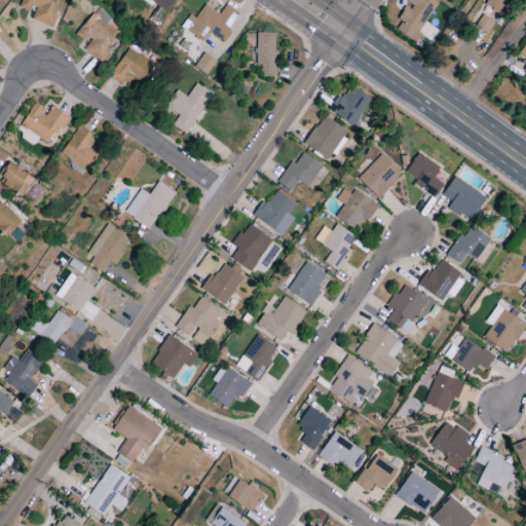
[(57,0),(22,0),(20,8),(32,13),(30,19),(51,27),(57,14),(52,12),(57,0)]
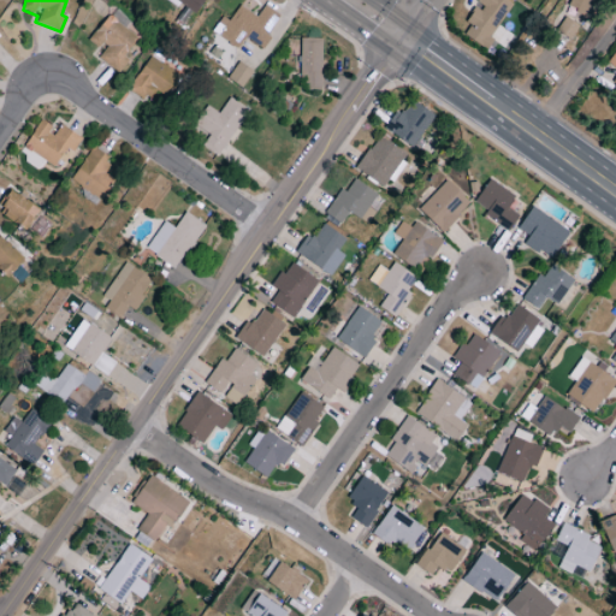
[(175,0),(196,13),(205,0),(175,0)]
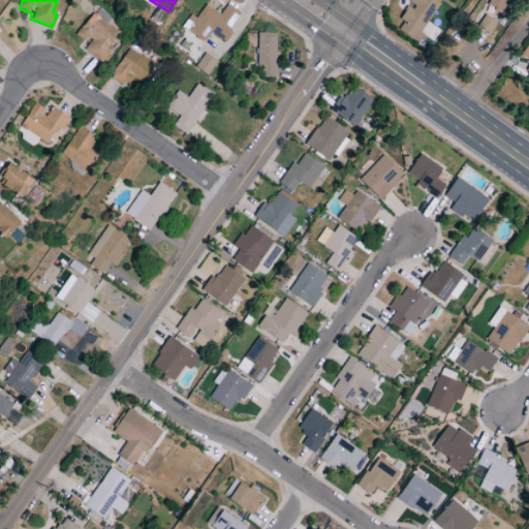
[(408,4),(399,20),(403,23),(398,31),(416,42),(440,3),(434,0),(409,0),(407,4),(408,4)]
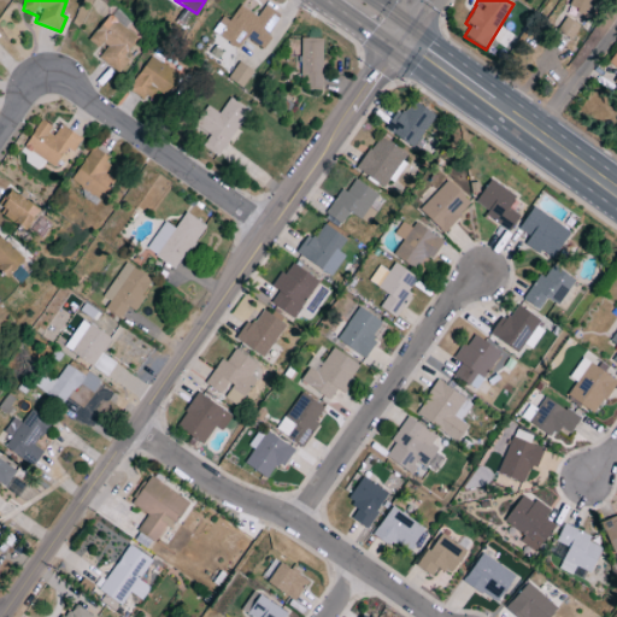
[(570,0),(568,10),(589,17),(595,0),(570,0)]
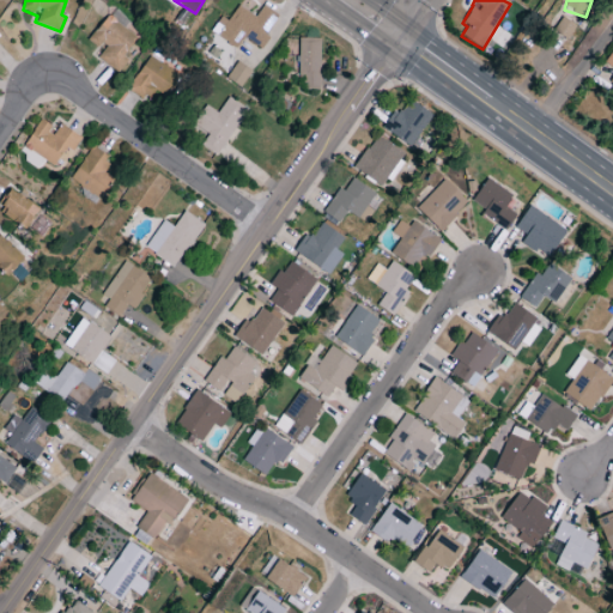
[(279,16),(262,6),(256,17),(237,6),(225,25),(224,25),(217,37),(237,49),(243,38),(260,48),(279,16)]
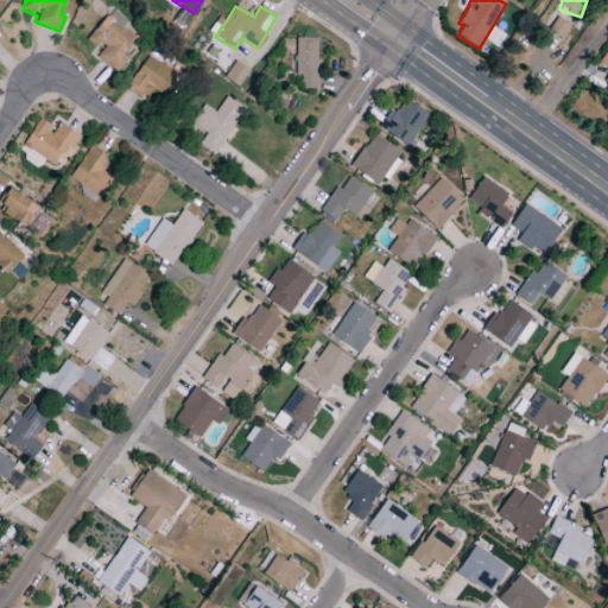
[(96,58),(116,73),(126,58),(122,56),(135,37),(105,16),(88,39),(102,50),(96,58)]
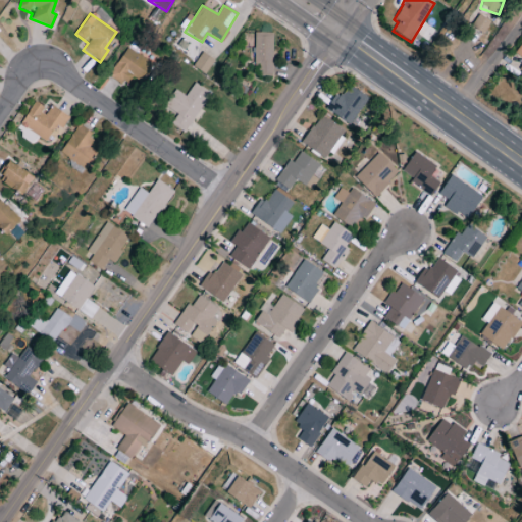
[(471,27),(482,35),(489,22),(478,15),(471,27)]
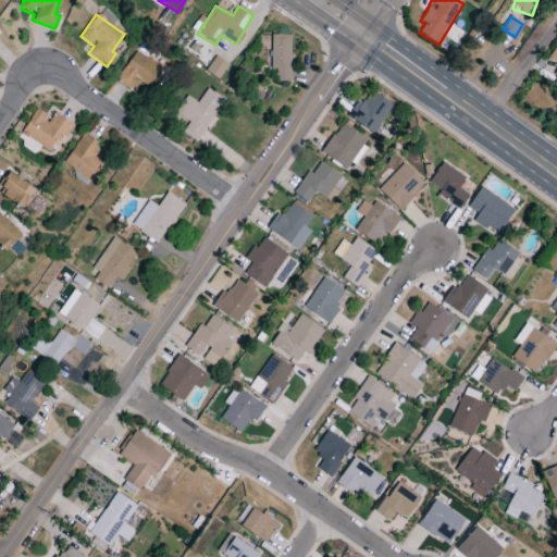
[(274,83),(291,83),(292,35),(271,35),(270,71),(274,72),(274,83)]
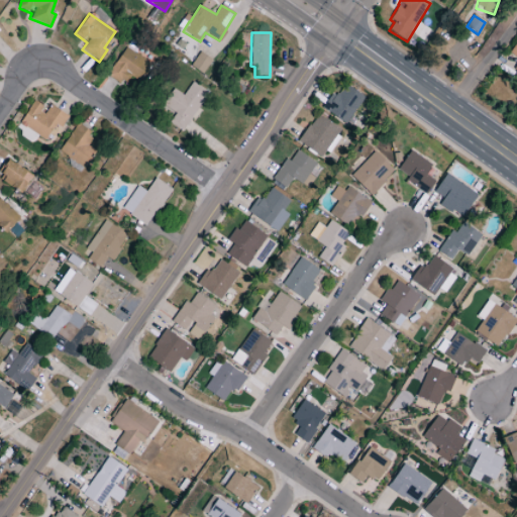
[(131,77),(138,83),(151,66),(127,47),(107,74),(123,87),(131,77)]
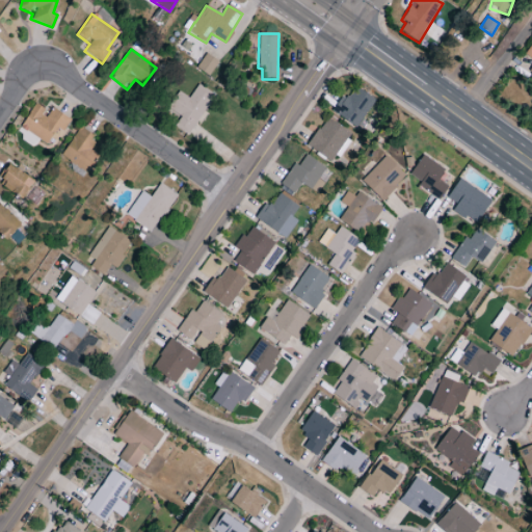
[(196,69),(209,76),(218,61),(206,54),(196,69)]
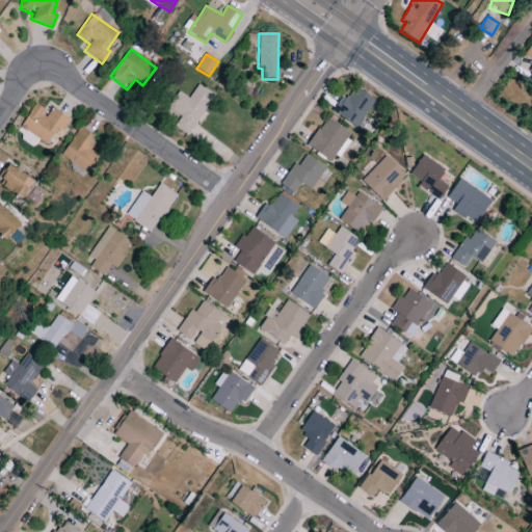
[(214,96),(197,84),(188,99),(178,91),(167,108),(181,116),(174,127),(188,136),(214,96)]
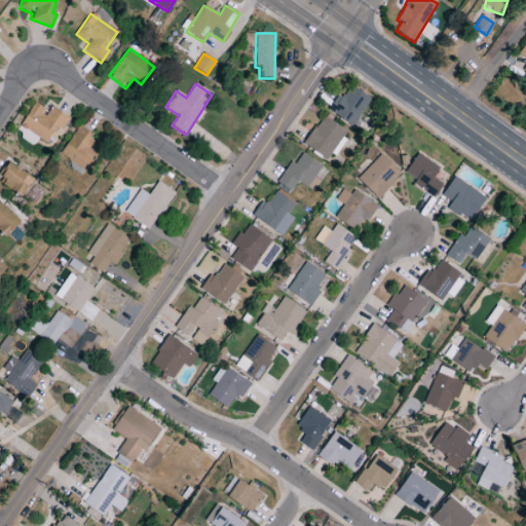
[(354,126),(370,97),(351,88),(346,100),(336,95),(327,112),(354,126)]
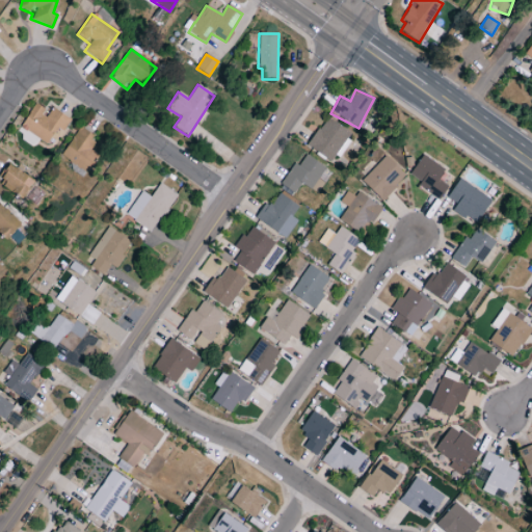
[(71,121),(51,107),(47,112),(35,104),(20,127),(46,144),(56,129),(62,132),(71,121)]
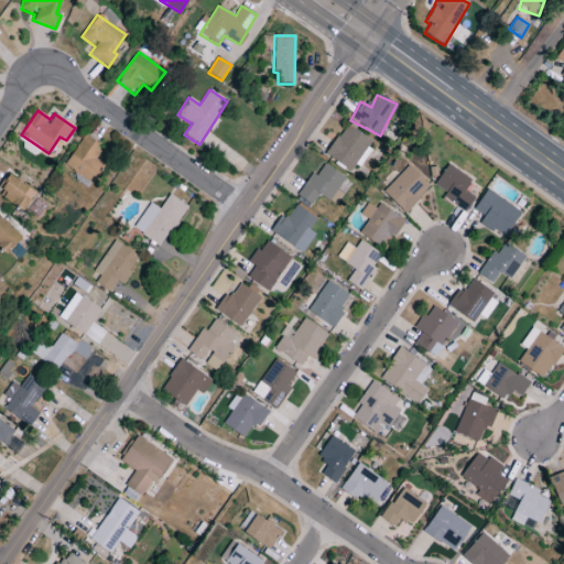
[(353,173),(372,143),(346,125),(325,155),(353,173)]
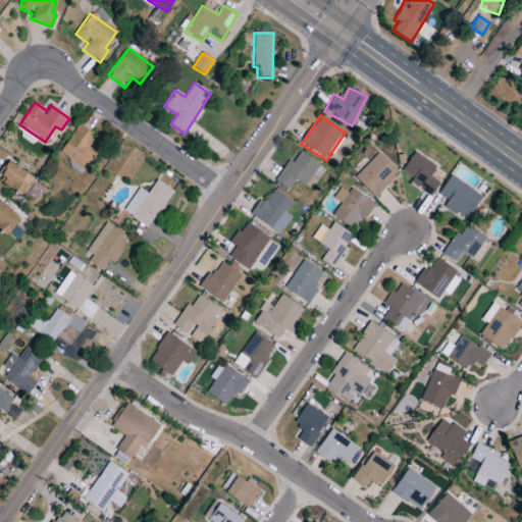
[(86,170),(97,153),(87,147),(94,135),(77,124),(59,154),(86,170)]
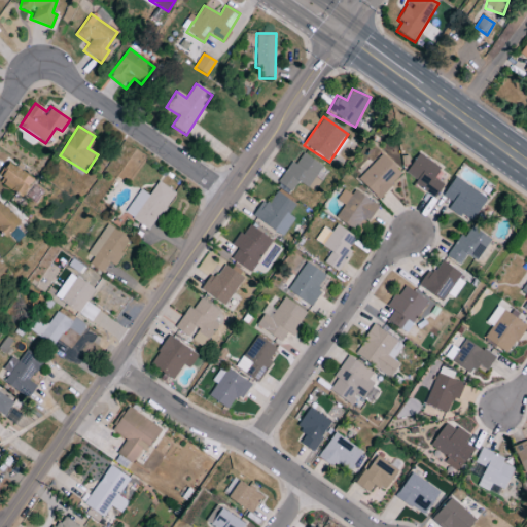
[(326,170),(303,153),(295,165),(292,163),(276,186),(289,196),(299,182),(312,190),(326,170)]
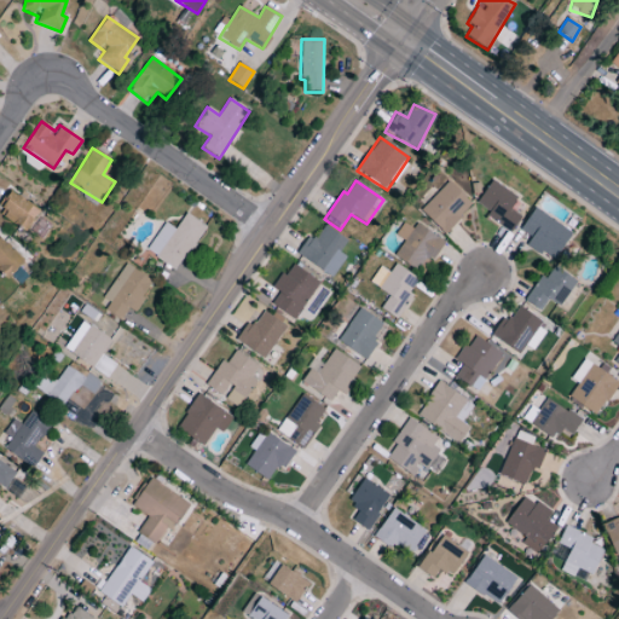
[(509,210),(518,198),(491,180),(476,203),(490,213),(486,217),(510,233),(521,218),(509,210)]
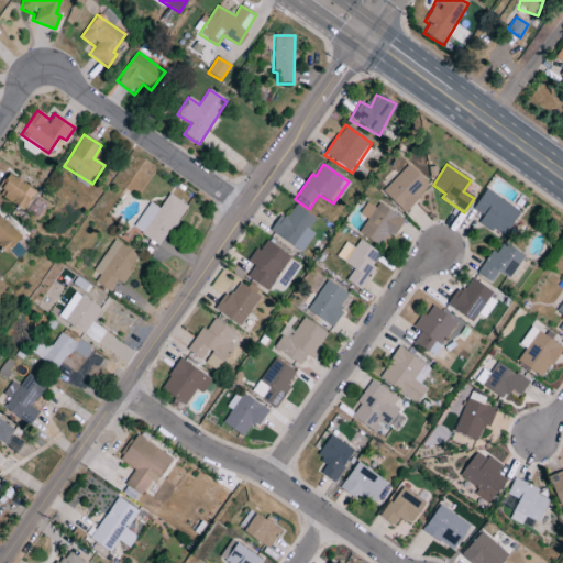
[(429,186),(407,165),(382,192),(404,213),(429,186)]
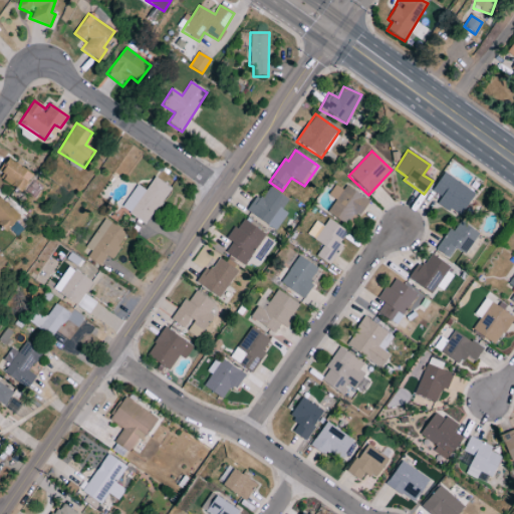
[(0,177),(21,192),(32,176),(8,159),(0,170),(0,177)]
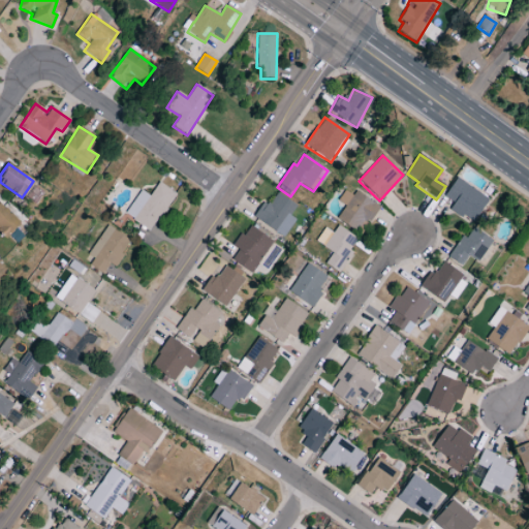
[(454,204),(450,209),(472,223),(489,199),(457,179),(444,197),(454,204)]
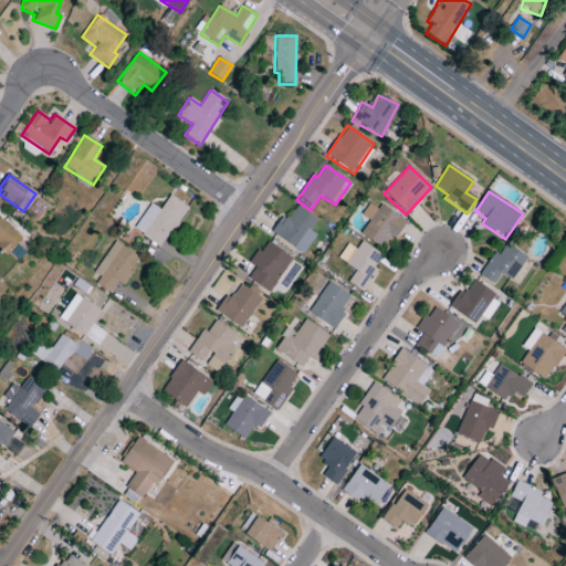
[(149,203),(133,230),(161,248),(187,207),(169,196),(160,210),(149,203)]
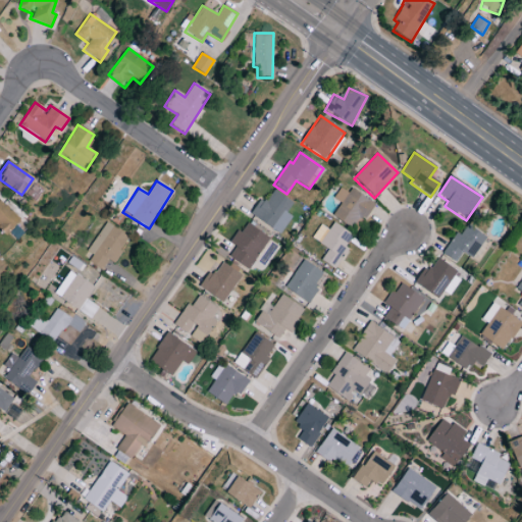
[(358,232),(374,203),(350,189),(348,193),(340,188),(332,199),(341,203),(332,217),(358,232)]
